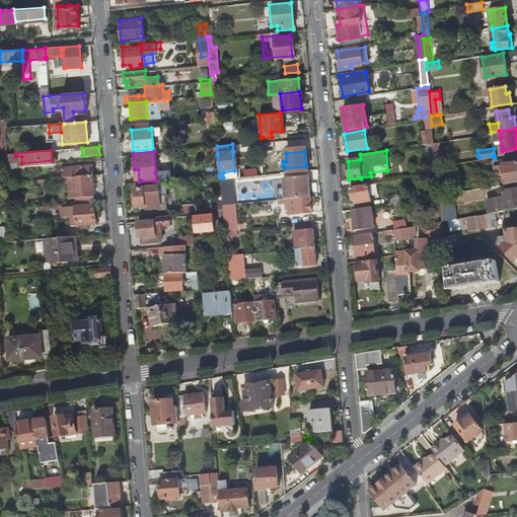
[(516,161),(500,165),(502,183),(516,180),(516,161)]
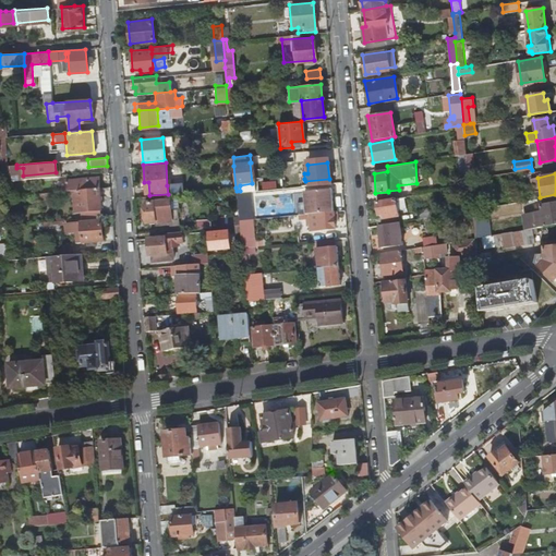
[(62,189),(62,191),(77,190),(98,188),(97,179),(65,181),(65,188),(64,188),(64,189),(62,189)]
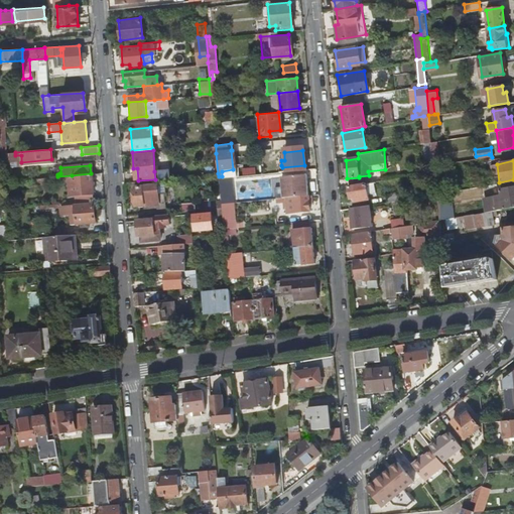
[(2,181),(10,180),(8,167),(6,167),(1,168),(1,177),(2,181)]
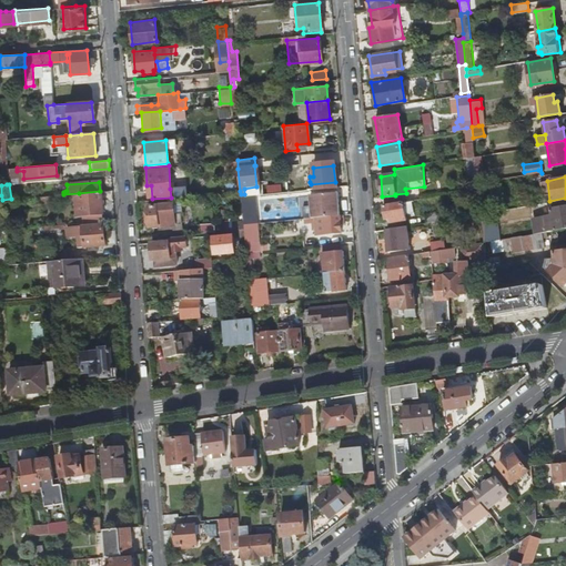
[(170,189),(171,198),(185,196),(185,188),(170,189)]
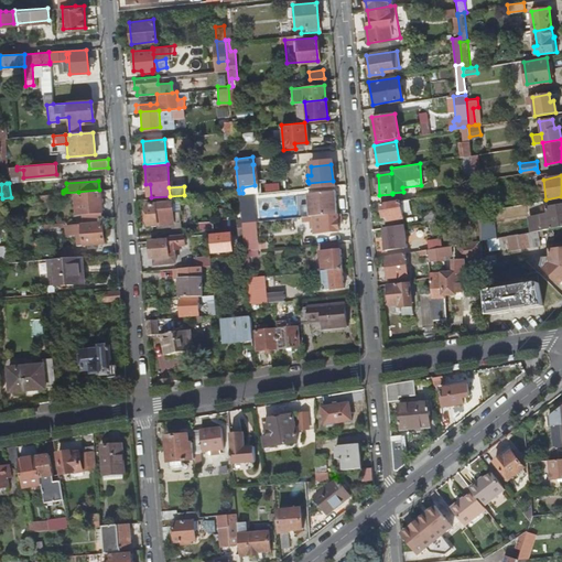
[(87,220),(101,219),(99,190),(78,192),(80,213),(86,213),(87,220)]
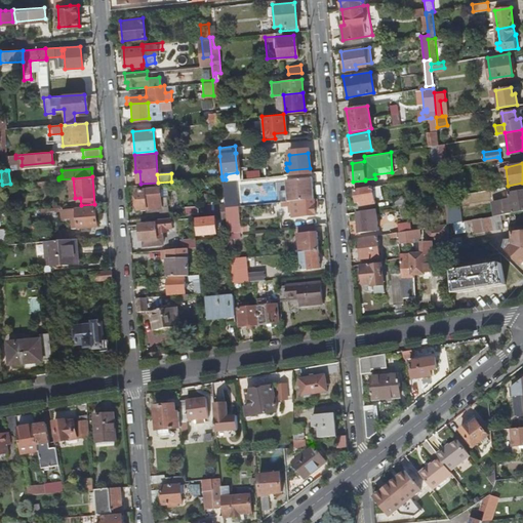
[(313,197),(311,176),(285,179),(287,199),(313,197)]
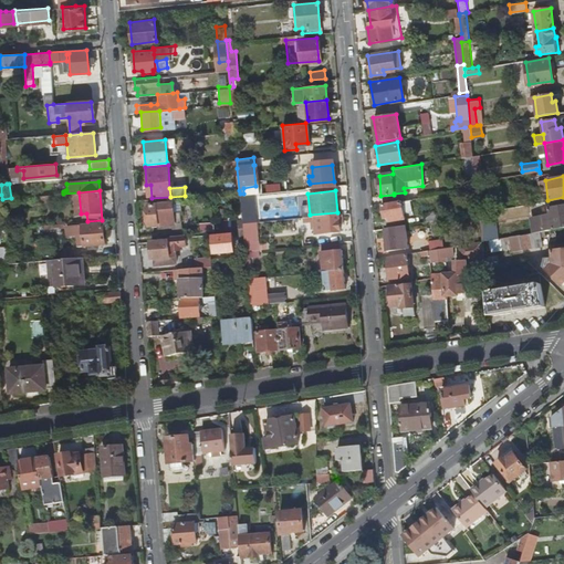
[(400,201),(382,205),(384,217),(390,216),(390,220),(404,218),(400,201)]
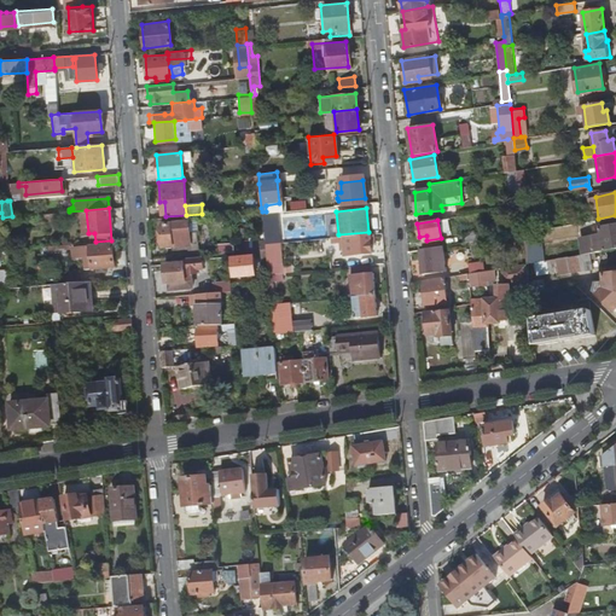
[(161,224),(162,245),(197,243),(197,231),(190,231),(189,221),(161,224)]
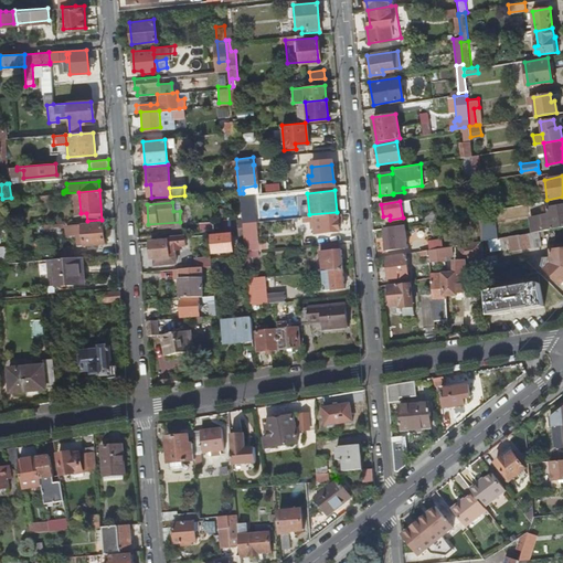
[(549,213),(531,215),(533,231),(538,230),(562,225),(562,204),(548,208),(549,213)]
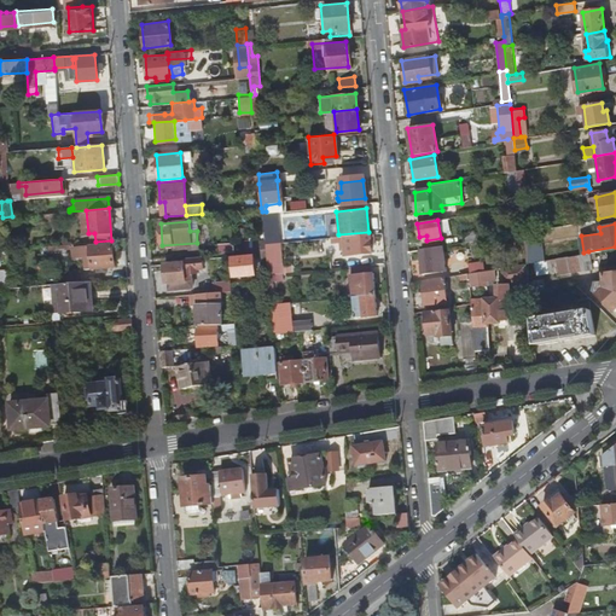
[(462,232),(463,240),(481,238),(478,230),(462,232)]
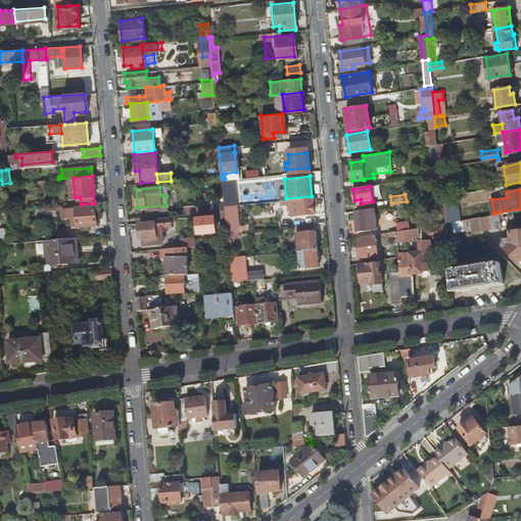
[(312,196),(286,198),(287,209),(290,209),(290,215),(313,212),(312,196)]
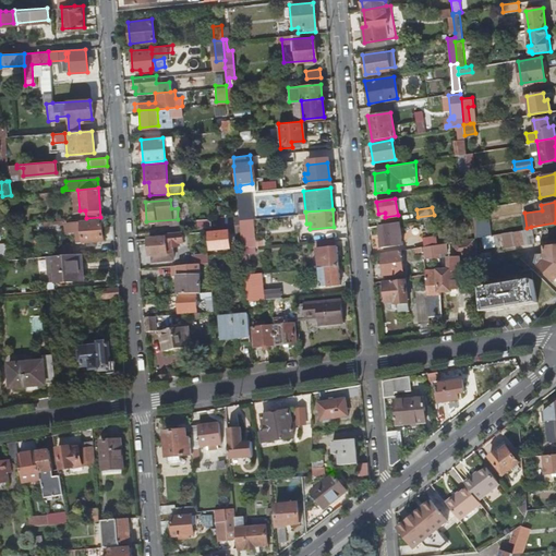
[(239,218),(239,215),(210,218),(210,226),(233,224),(239,224),(239,218)]
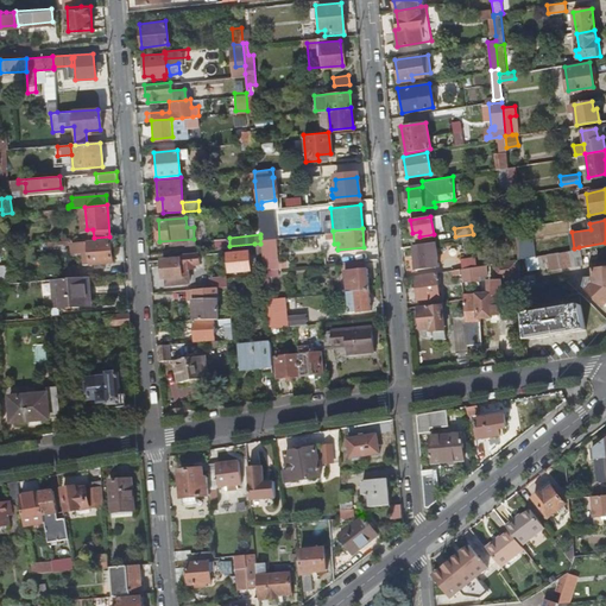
[(111,240),(88,241),(89,263),(112,262),(111,240)]
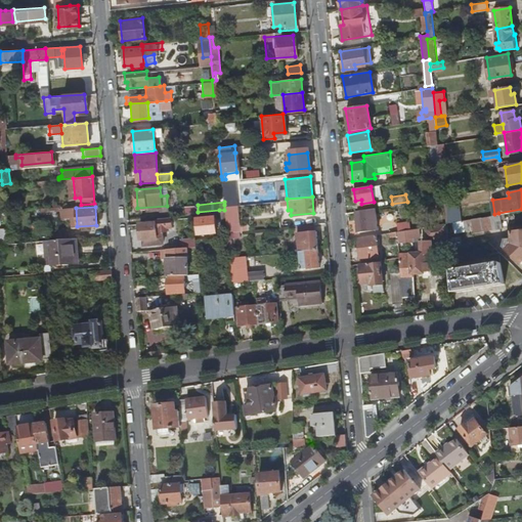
[(374,207),(354,210),(357,230),(377,227),(374,207)]
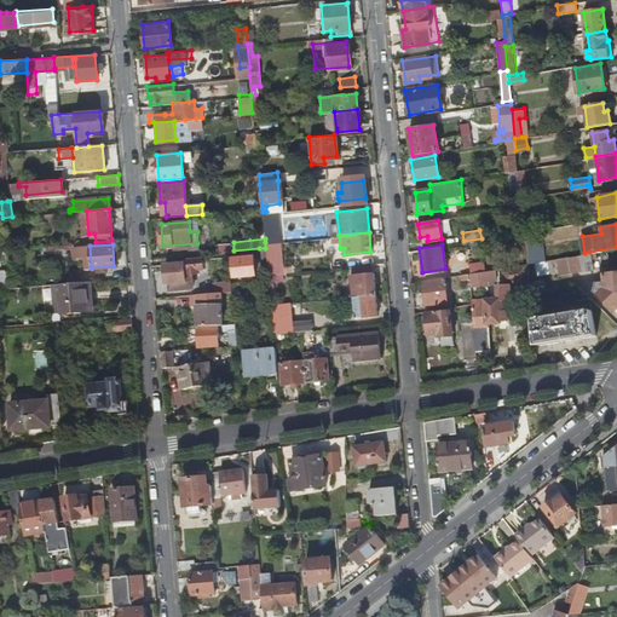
[(593,269),(589,252),(584,253),(580,254),(555,258),(558,275),(593,269)]
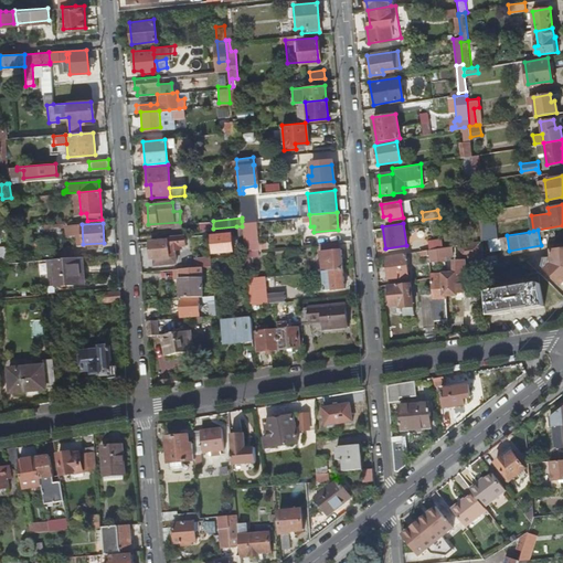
[(234,250),(232,232),(212,234),(214,252),(234,250)]
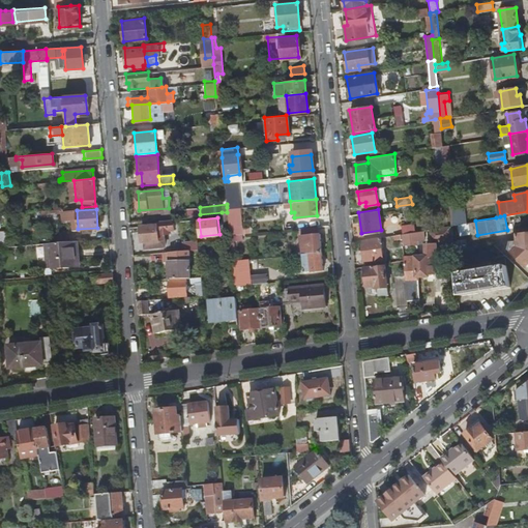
[(156,225),(140,226),(142,242),(156,240),(156,247),(164,246),(163,234),(169,233),(169,230),(173,230),(172,221),(156,223),(156,225)]
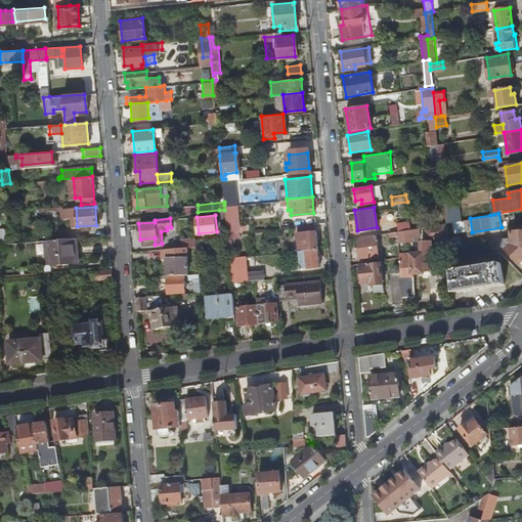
[(397,230),(409,228),(408,221),(396,223),(397,230)]
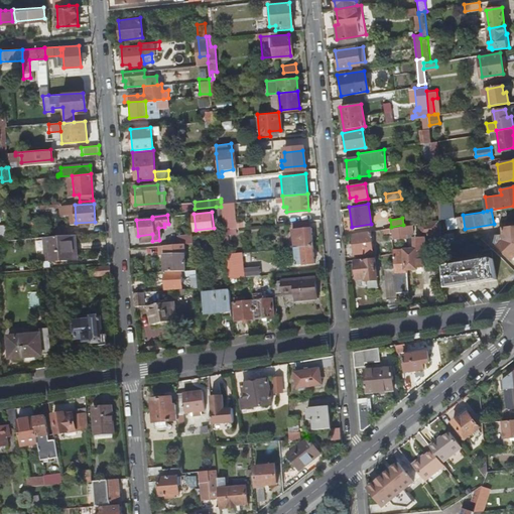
[(307,227),(306,219),(289,221),(292,246),(311,244),(310,226),(307,227)]
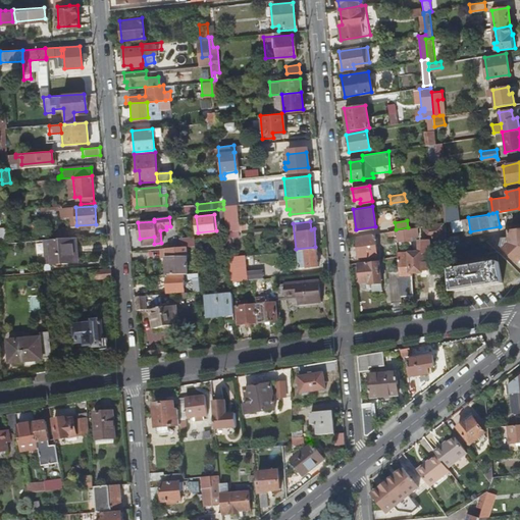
[(444,221),(429,223),(430,237),(445,236),(444,221)]
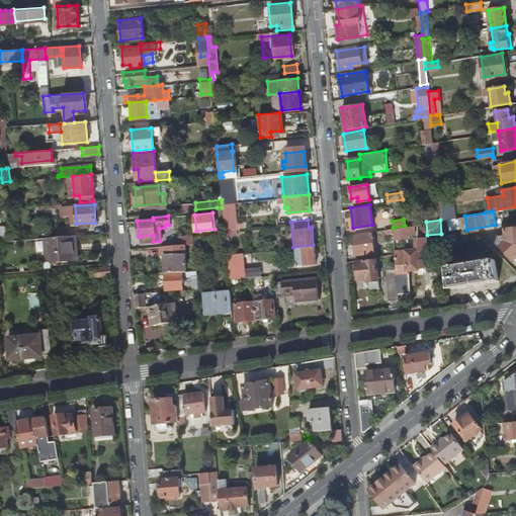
[(407,229),(407,225),(405,226),(393,228),(392,228),(393,232),(393,235),(401,233),(400,230),(407,229)]
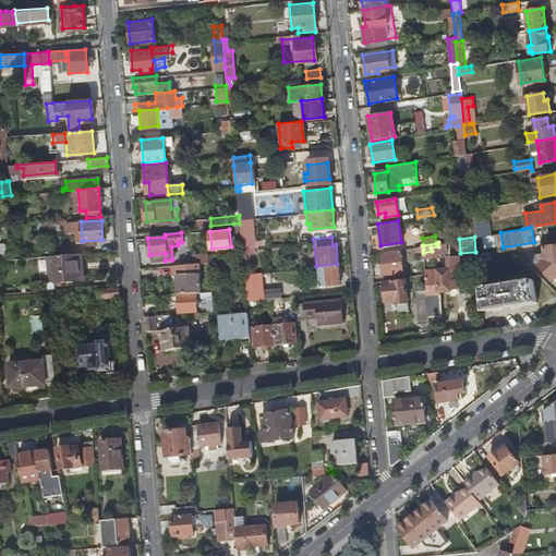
[(536,264),(553,281),(555,277),(555,243),(548,244),(550,246),(543,248),(545,261),(541,264),(540,262),(536,264)]
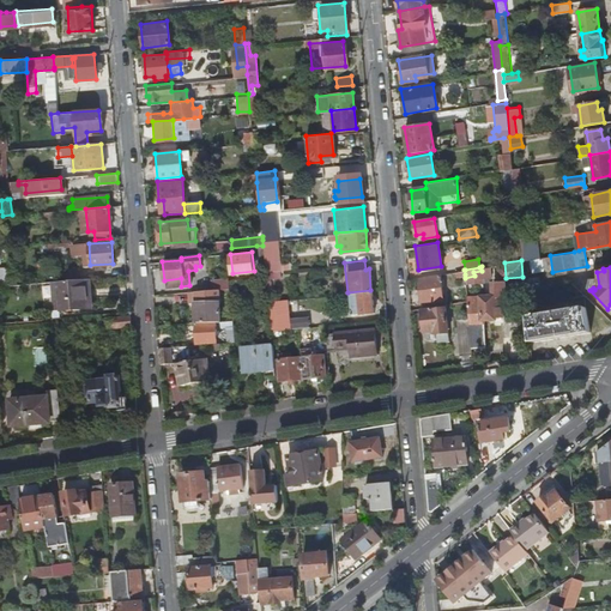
[(443,298),(440,273),(418,277),(423,302),(443,298)]
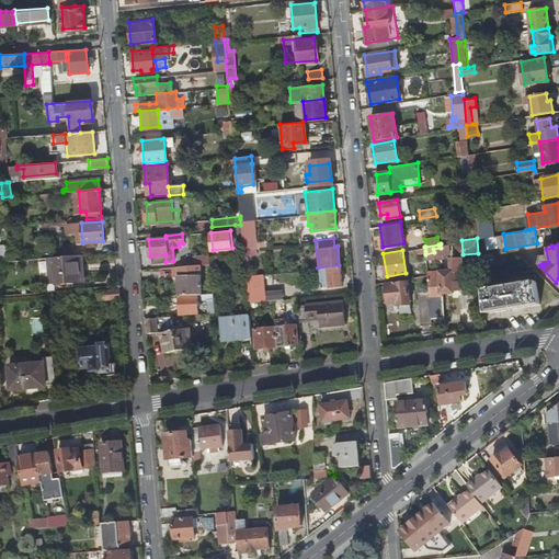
[(58,257),(46,258),(48,274),(54,273),(55,283),(81,281),(79,254),(72,255),(58,257)]
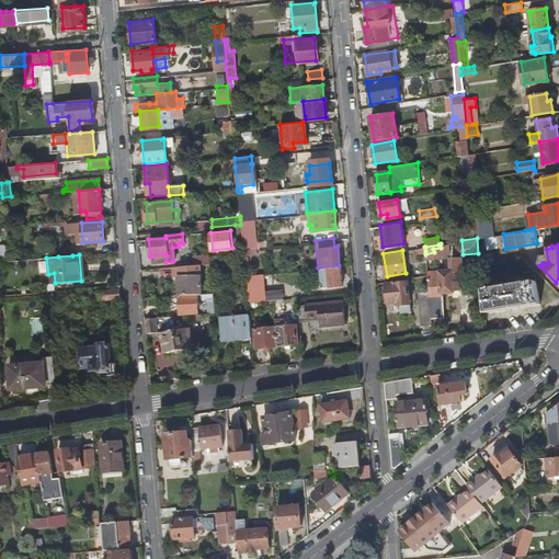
[(208,262),(207,257),(207,254),(194,255),(195,264),(208,262)]
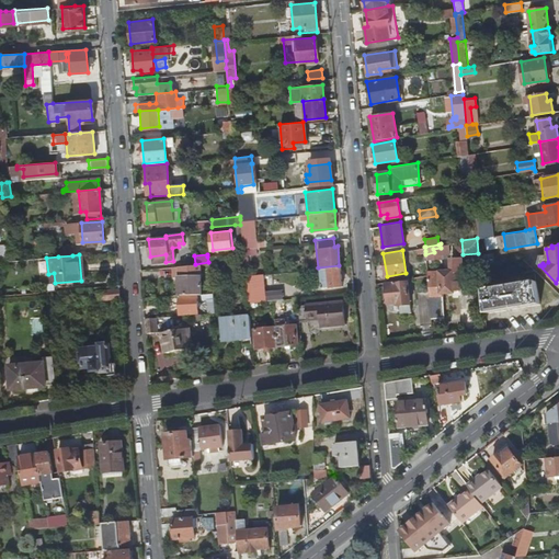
[(429,291),(430,297),(441,295),(441,293),(452,292),(452,288),(458,287),(457,272),(459,272),(457,257),(445,258),(447,270),(426,272),(428,274),(429,291)]
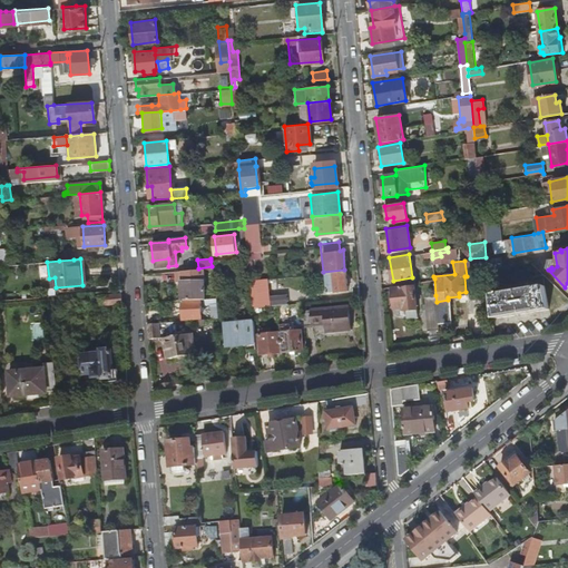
[(534,275),(542,273),(530,262),(521,263),(534,275)]
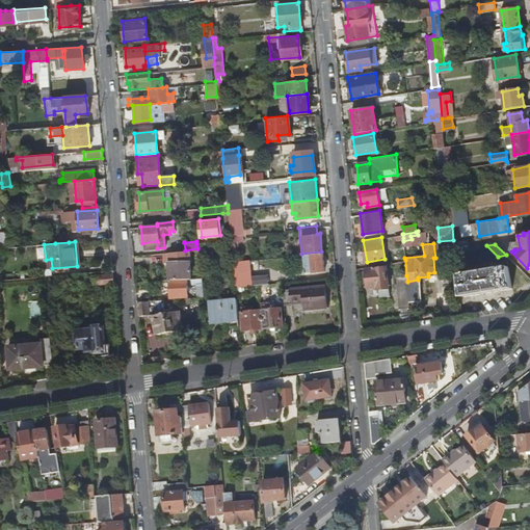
[(185,258),(199,257),(197,248),(185,250),(185,258)]
